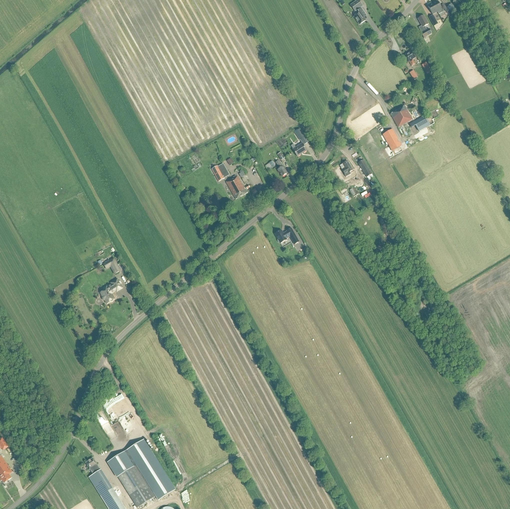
[(358,22),(364,18),(360,13),(362,11),(358,5),(361,3),(358,0),(352,0),(348,3),(353,9),(354,9),(356,11),(352,14),(358,22)]
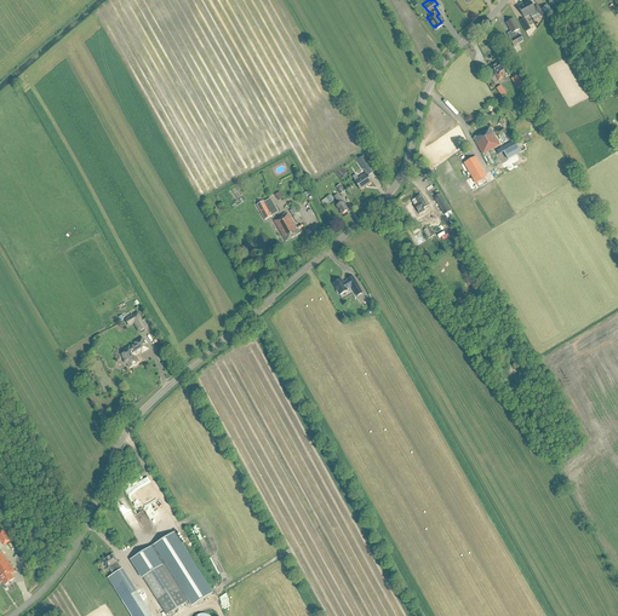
[(533,7),(533,9),(528,0),(526,0),(522,3),(527,11),(530,15),(536,11),(533,7)]
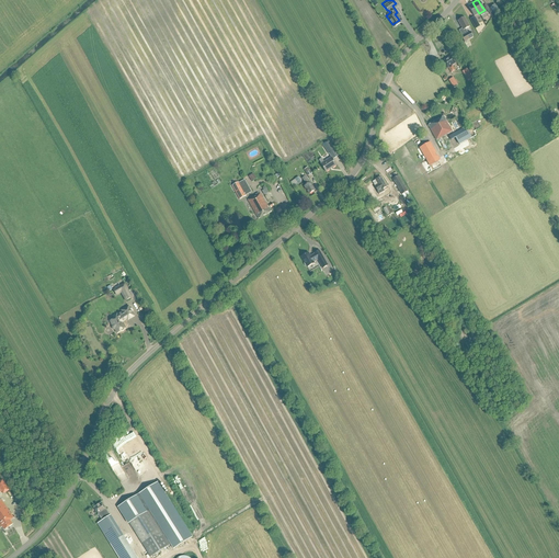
[(477,10),(472,2),(467,4),(471,13),(477,10)]
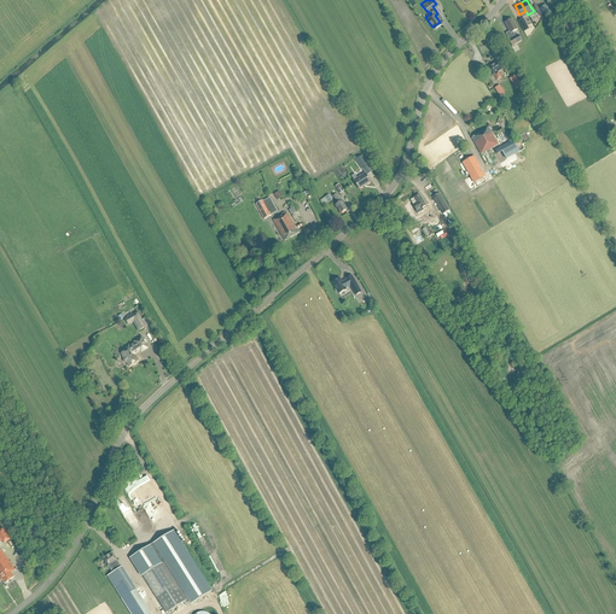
[(542,3),(538,7),(542,12),(544,12),(544,13),(548,9),(542,3)]
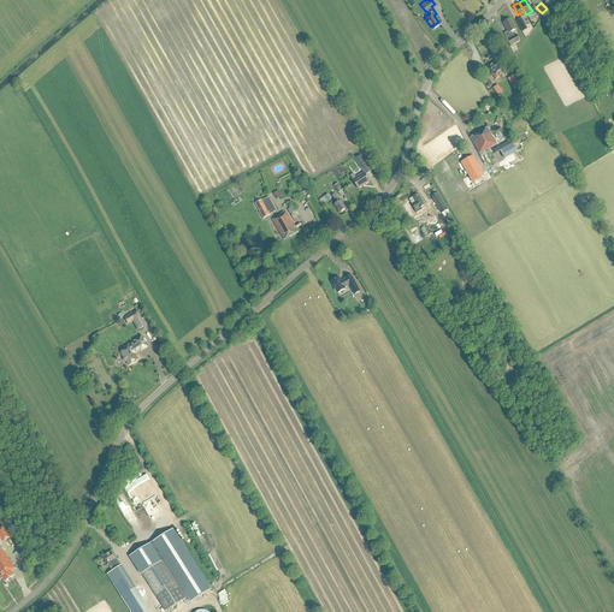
[(508,16),(501,19),(506,28),(501,30),(505,36),(505,37),(508,43),(518,39),(514,31),(512,33),(509,29),(514,27),(508,16)]
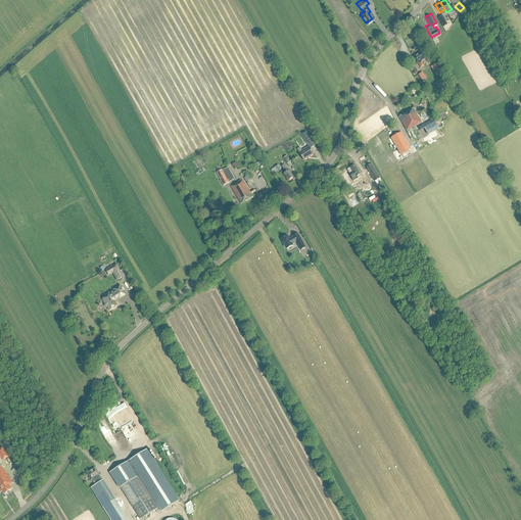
[(445,22),(440,13),(436,15),(437,17),(440,24),(441,25),(445,22)]
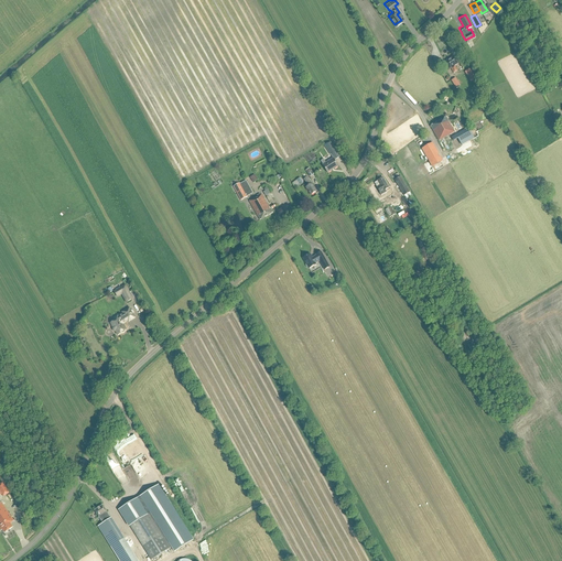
[(452,63),(455,61),(451,54),(443,60),(447,66),(449,65),(452,71),(455,67),(452,63)]
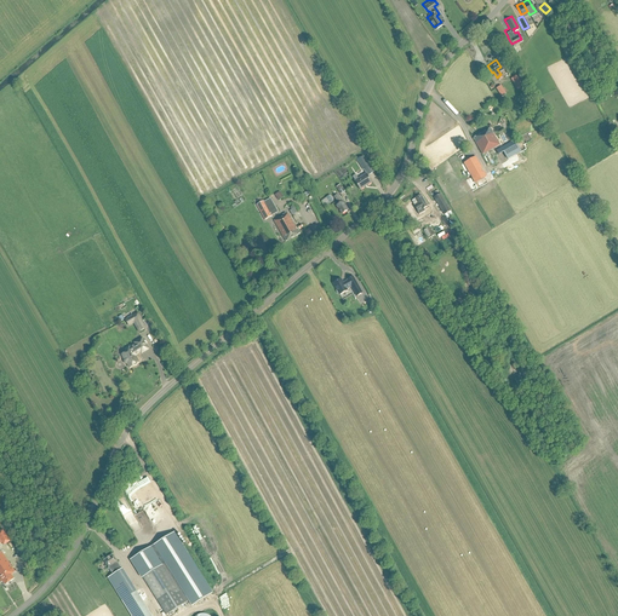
[(521,84),(514,73),(509,76),(515,87),(521,84)]
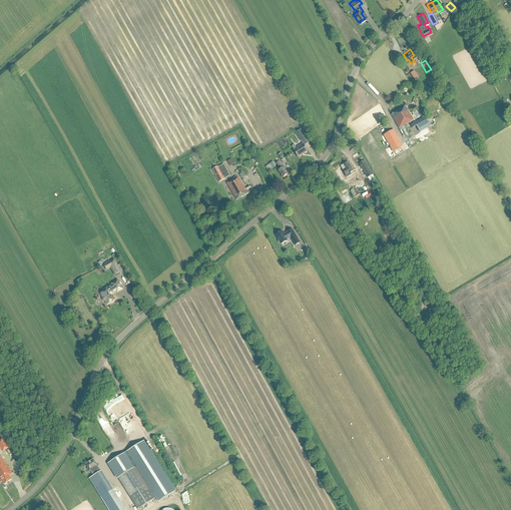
[(397,125),(411,117),(404,104),(389,112),(397,125)]
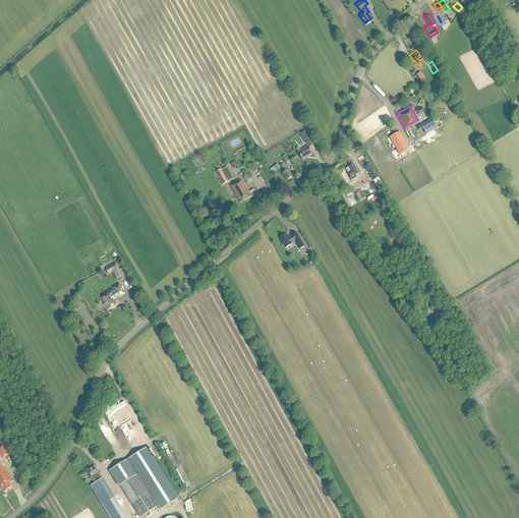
[(385,120),(395,115),(391,107),(381,112),(385,120)]
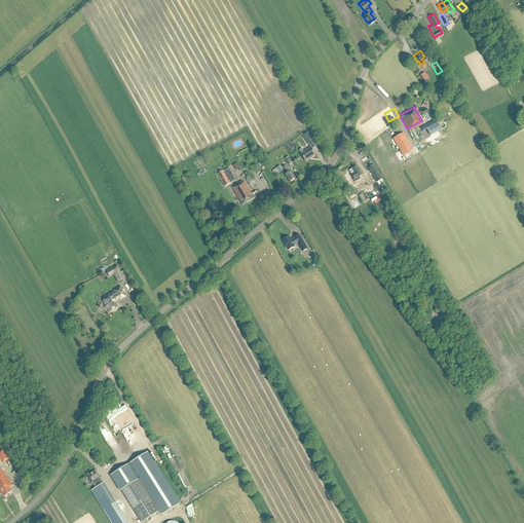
[(424,126),(437,120),(435,116),(422,123),(424,126)]
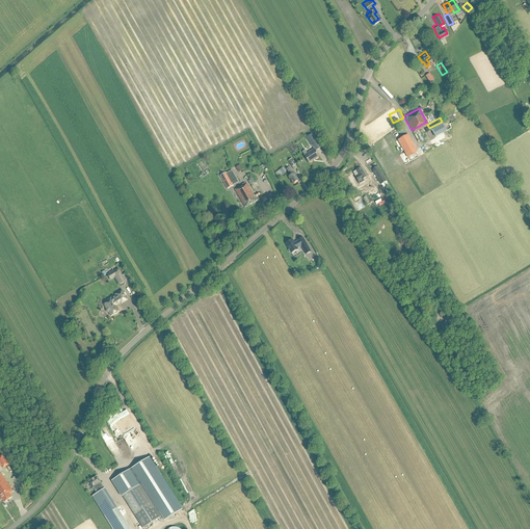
[(315,140),(310,131),(303,135),(310,143),(315,140)]
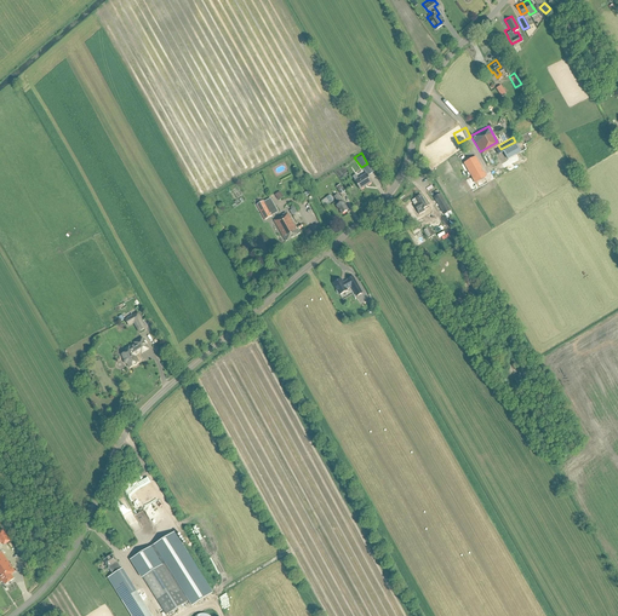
[(471,157),(461,163),(465,172),(470,179),(481,173),(471,157)]
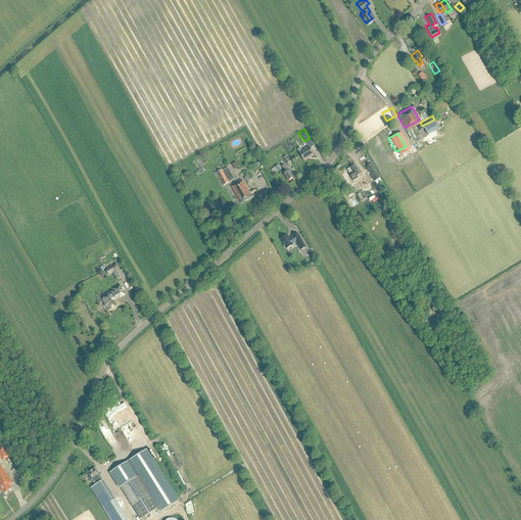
[(297,150),(301,157),(312,151),(306,144),(300,148),(298,145),(295,146),(297,150)]
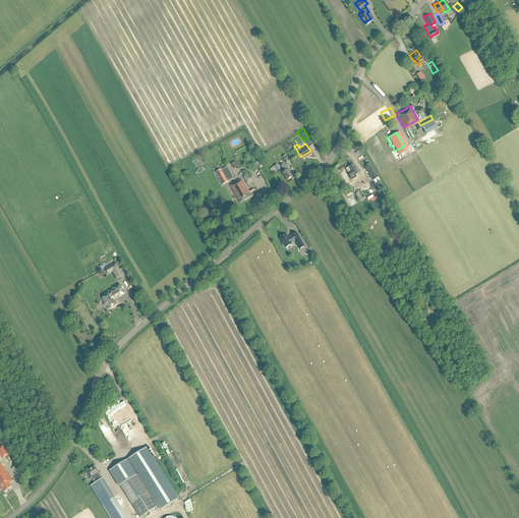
[(283,169),(280,171),(285,177),(290,174),(286,167),(282,161),(279,163),(283,169)]
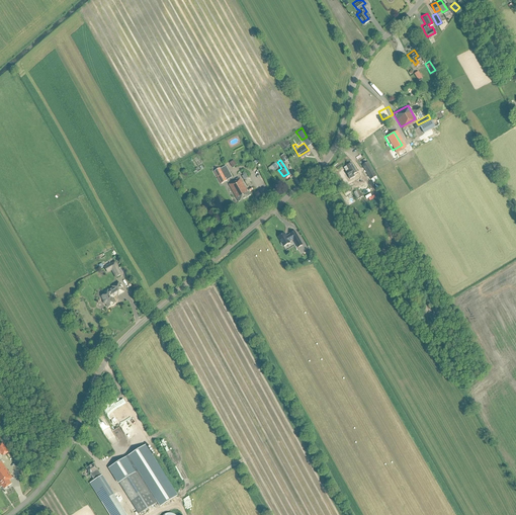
[(375,176),(374,174),(366,160),(360,163),(365,171),(366,172),(364,173),(368,180),(375,176)]
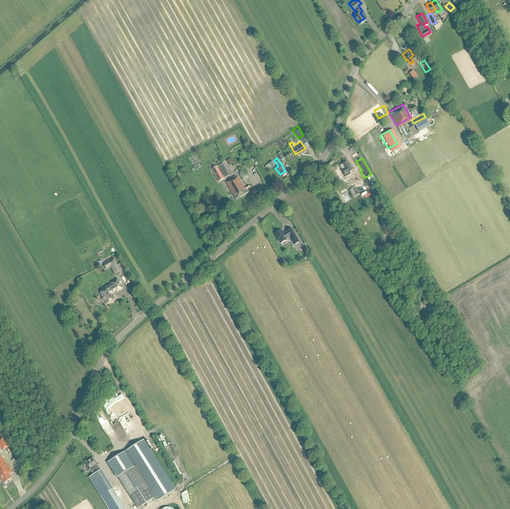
[(349,172),(347,170),(351,168),(345,159),(341,162),(338,163),(343,172),(343,173),(344,175),(349,172)]
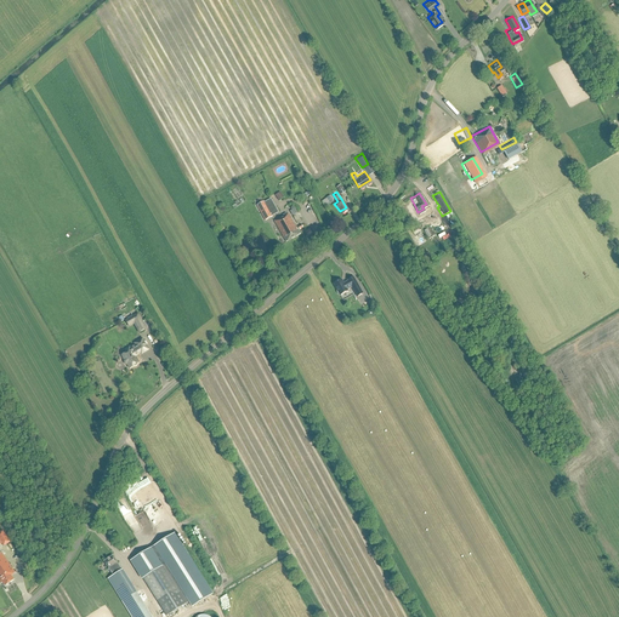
[(267,196),(255,203),(263,217),(270,215),(270,212),(276,210),(272,204),(272,205),(267,196)]
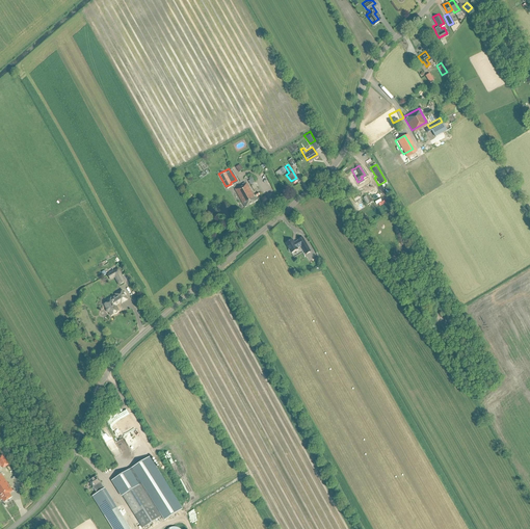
[(254,176),(252,177),(254,183),(258,181),(261,189),(269,186),(263,170),(257,173),(258,176),(255,178),(254,176)]
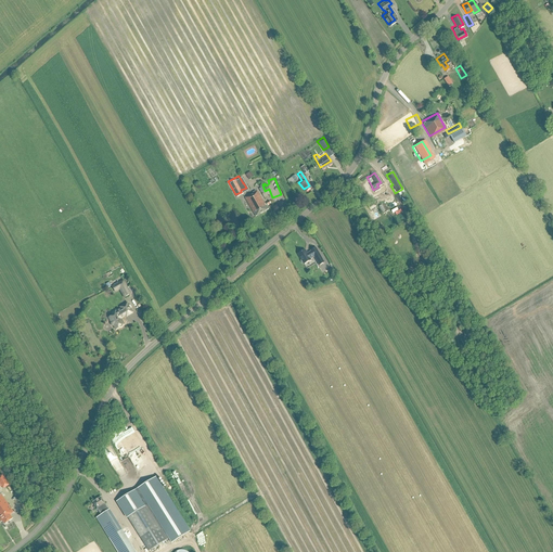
[(253,189),(253,190),(243,195),(254,214),(267,207),(264,202),(264,203),(255,189),(254,189),(254,188),(253,189)]
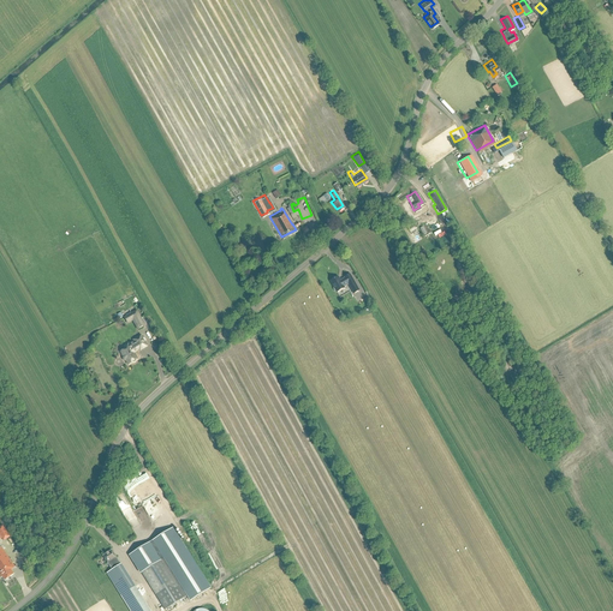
[(405,225),(409,231),(415,227),(411,221),(405,225)]
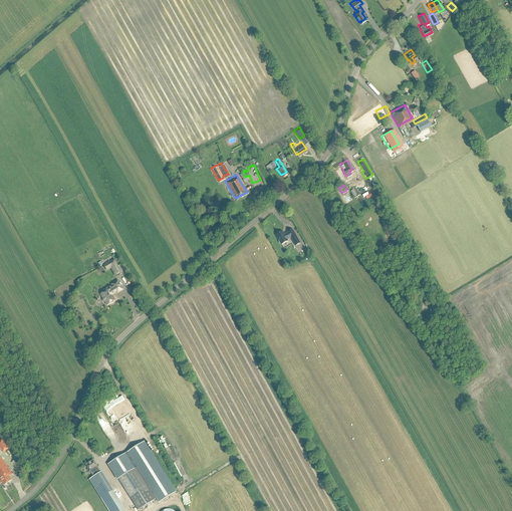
[(280,229),(274,233),(277,238),(276,239),(278,241),(279,241),(279,242),(286,238),(285,237),(289,235),(293,243),(298,240),(290,227),(285,229),(286,230),(282,232),(280,229)]
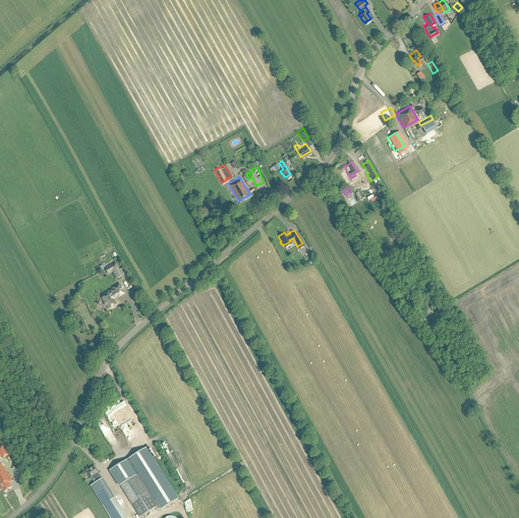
[(121,274),(114,261),(103,267),(106,273),(110,270),(114,278),(121,274)]
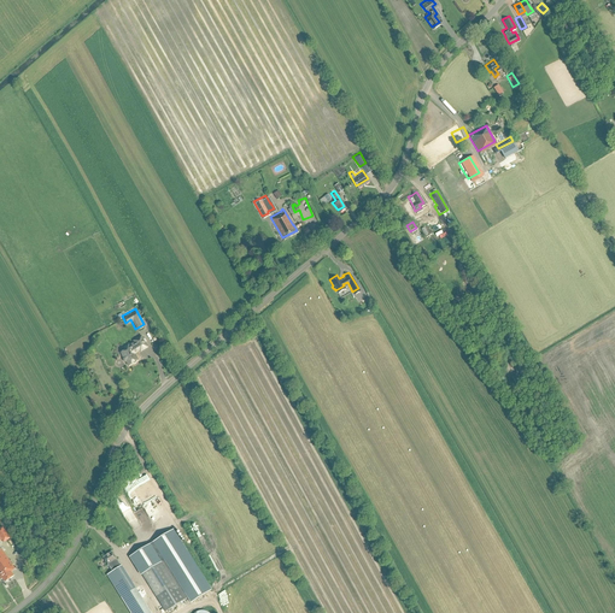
[(124,347),(118,349),(121,354),(121,355),(121,357),(122,358),(123,359),(124,359),(127,363),(130,360),(132,360),(134,359),(134,358),(135,358),(133,353),(132,353),(133,349),(138,346),(139,348),(145,345),(139,334),(132,339),(133,340),(127,343),(127,342),(123,345),(124,347)]
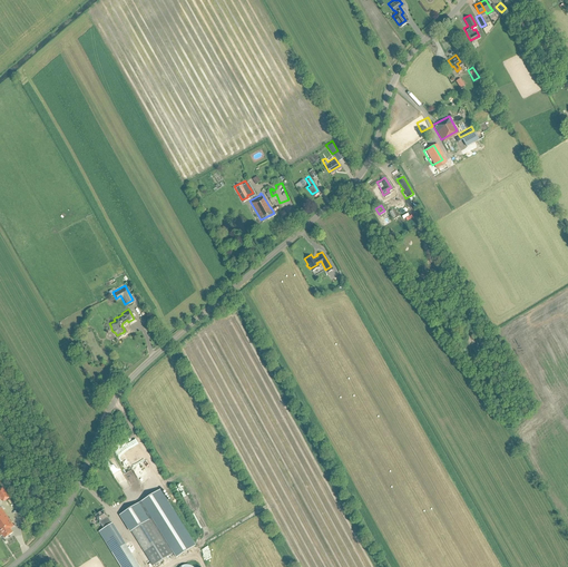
[(133,478),(139,487),(158,475),(152,466),(154,465),(152,460),(148,462),(147,461),(153,458),(149,455),(135,465),(137,467),(138,467),(140,469),(136,472),(138,476),(133,478)]
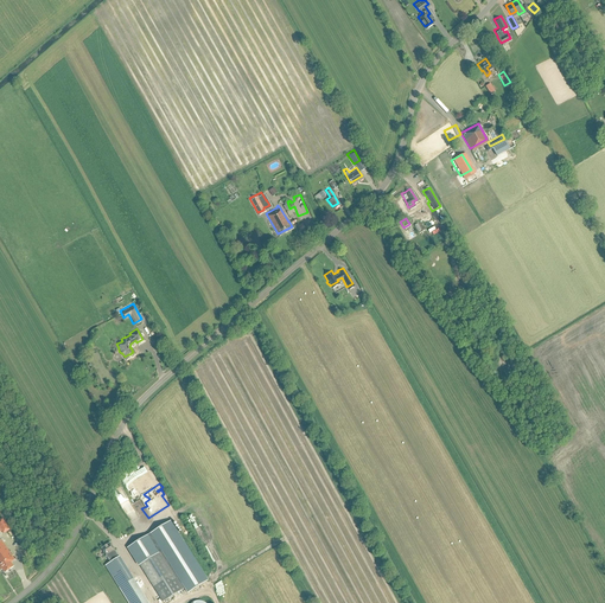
[(127,545),(160,598),(183,585),(185,590),(204,577),(169,519),(127,545)]
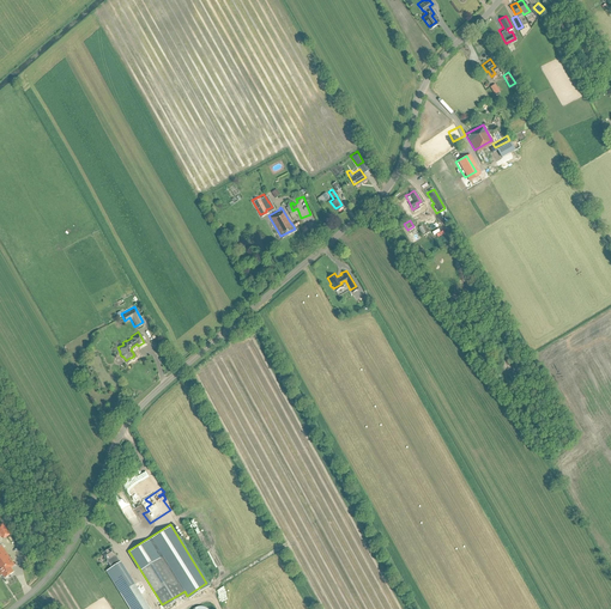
[(11,570),(8,565),(13,562),(0,543),(0,572),(2,576),(4,574),(5,574),(6,574),(6,573),(11,570)]
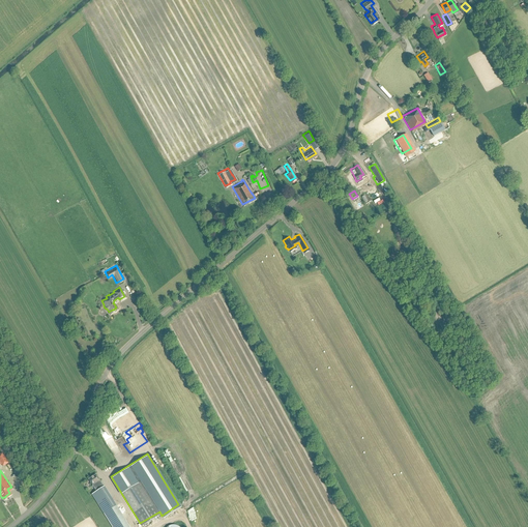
[(98,478),(94,472),(87,476),(90,482),(94,489),(90,491),(103,510),(115,503),(103,484),(101,485),(98,478)]
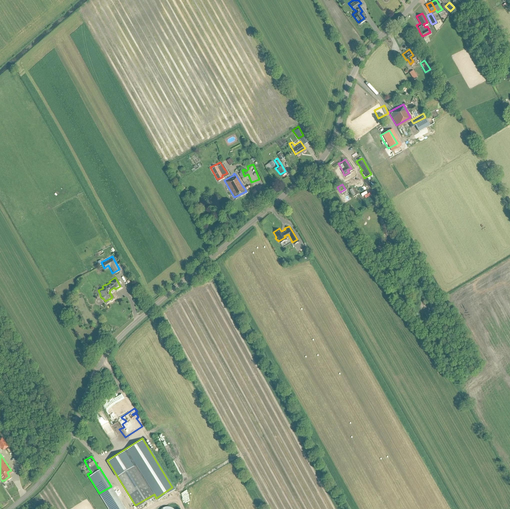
[(124,508),(111,486),(99,493),(108,508),(124,508)]
